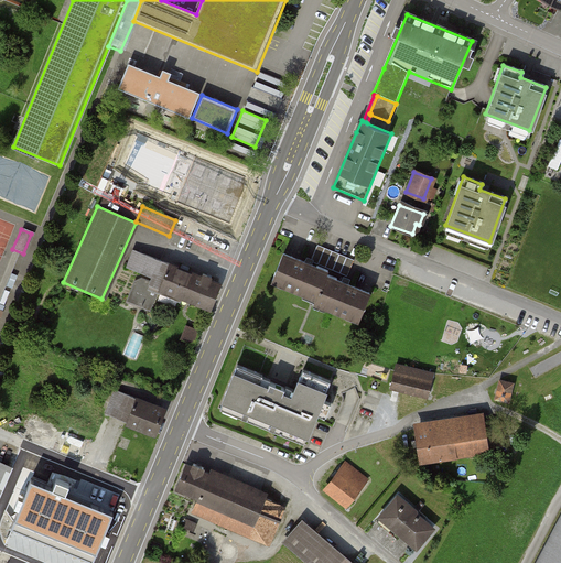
[(351,262),(314,248),(308,262),(345,277),(351,262)]
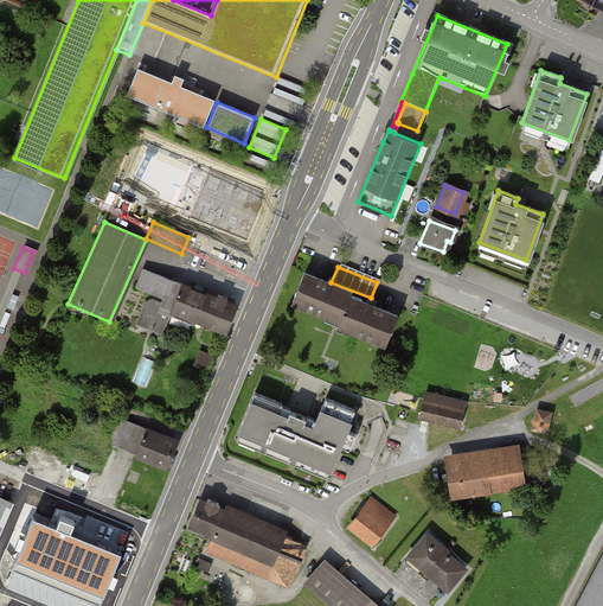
[(192,320),(223,332),(233,306),(223,303),(224,299),(216,295),(215,299),(141,270),(135,287),(162,298),(160,304),(149,300),(145,303),(135,326),(154,333),(162,313),(191,324),(192,320)]
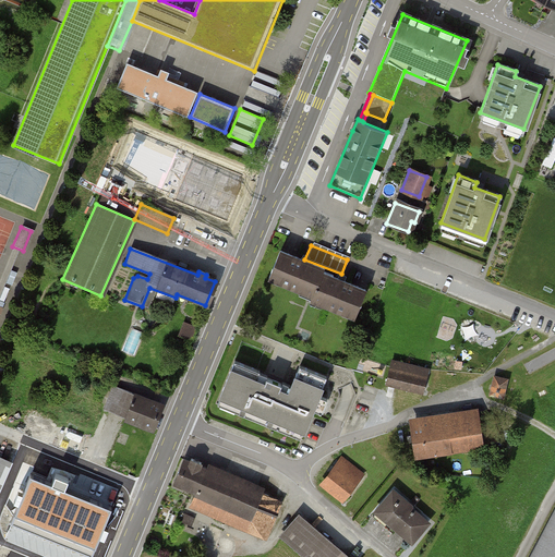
[(279,250),(267,278),(311,297),(321,271),(322,268),(279,250)]
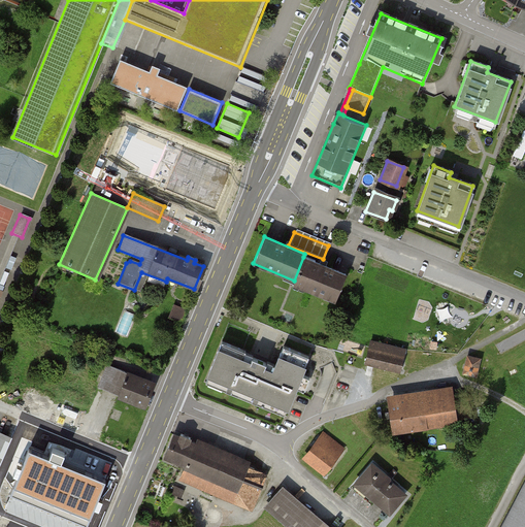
[(343,273),(303,257),(294,281),(292,284),(333,301),(343,273)]
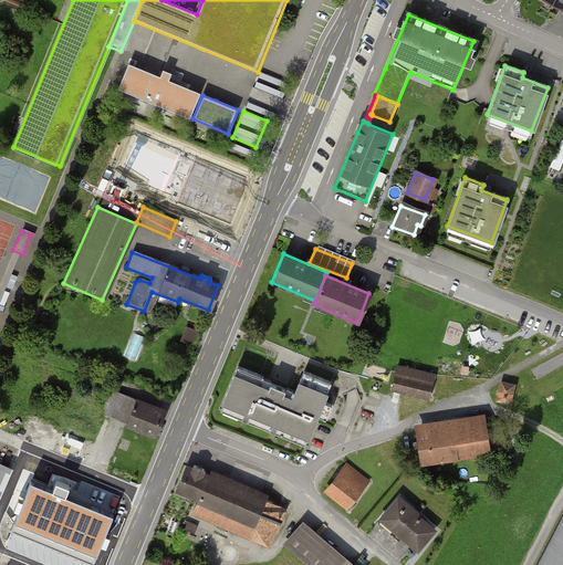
[(185,326),(180,339),(193,344),(197,331),(185,326)]
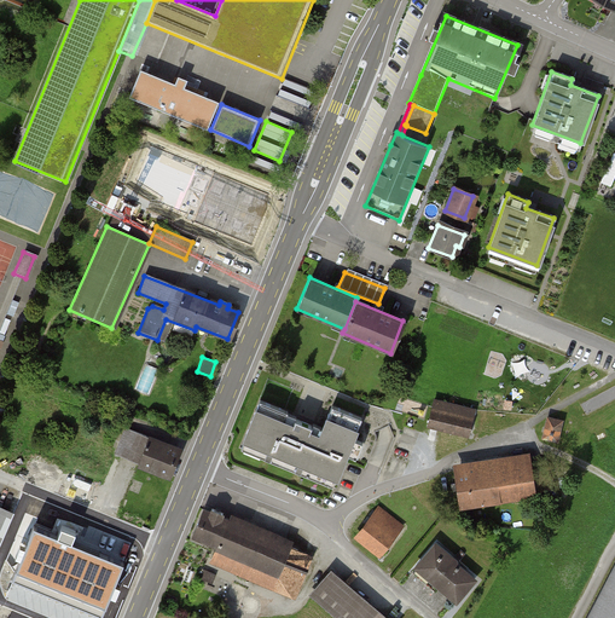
[(285,413),(257,402),(242,440),(265,450),(261,458),(267,461),(271,452),(296,462),(293,472),(297,474),(301,466),(335,479),(359,419),(329,406),(314,442),(305,438),(309,427),(293,420),(288,432),(278,428),(285,413)]
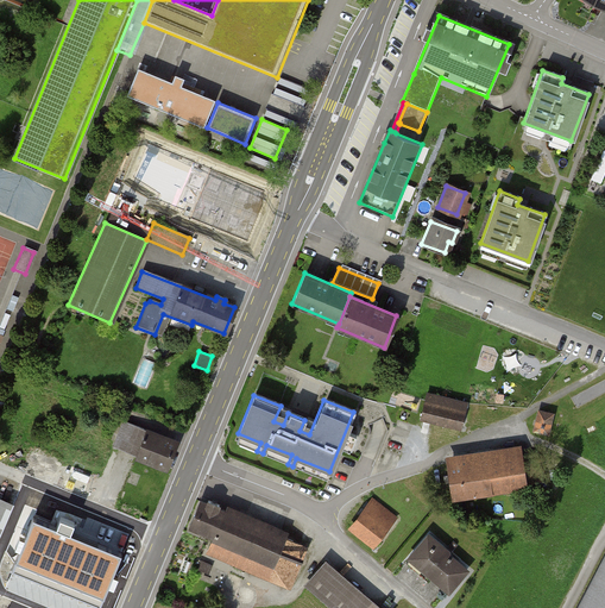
[(424,395),(418,419),(459,428),(465,405),(424,395)]
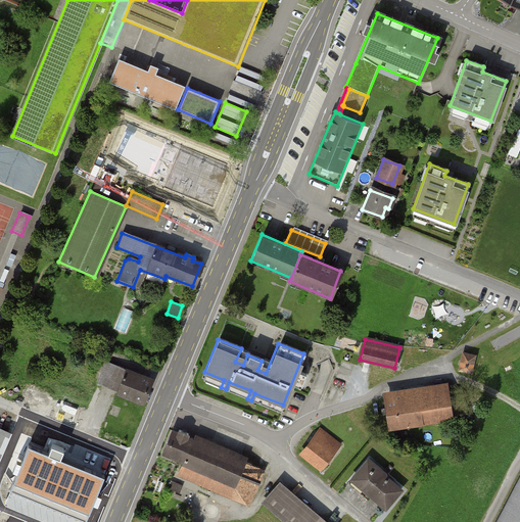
[(473,357),(461,353),(457,370),(469,373),(473,357)]
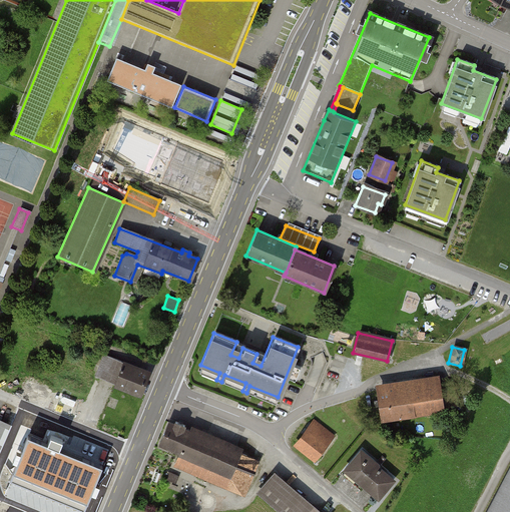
[(94,377),(138,394),(146,373),(102,356),(94,377)]
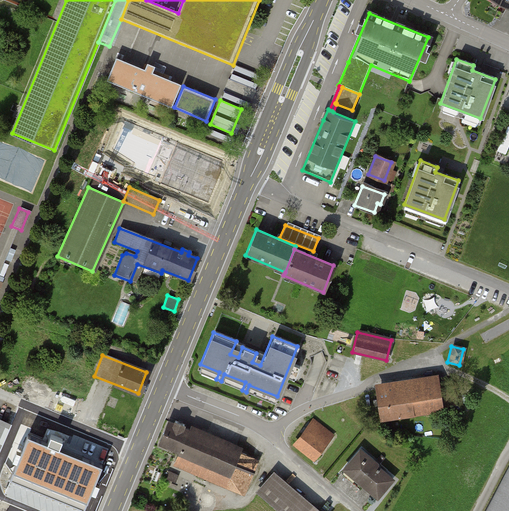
[(376,393),(380,417),(438,409),(434,384),(376,393)]
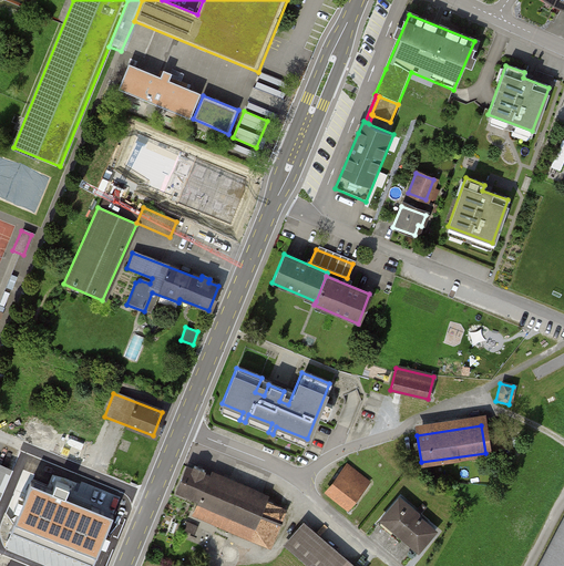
[(0,492),(9,471),(0,466),(0,492)]
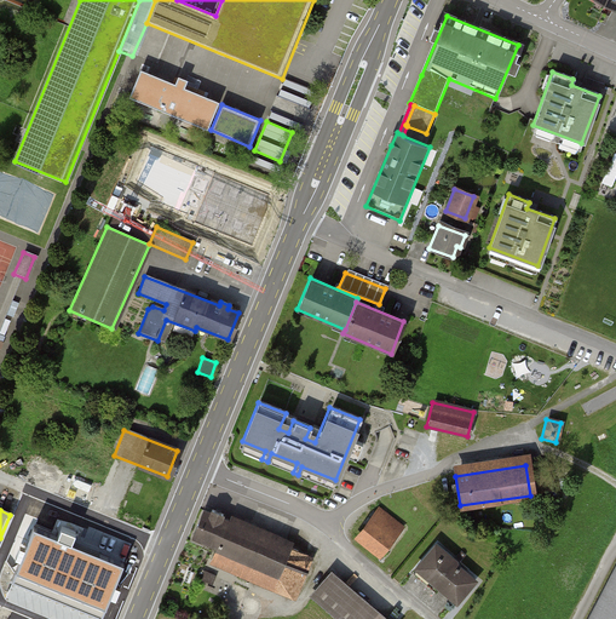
[(201,513),(190,537),(214,548),(208,562),(237,574),(236,578),(247,583),(248,579),(271,589),(278,572),(286,575),(297,551),(219,520),(220,515),(209,511),(208,515),(201,513)]
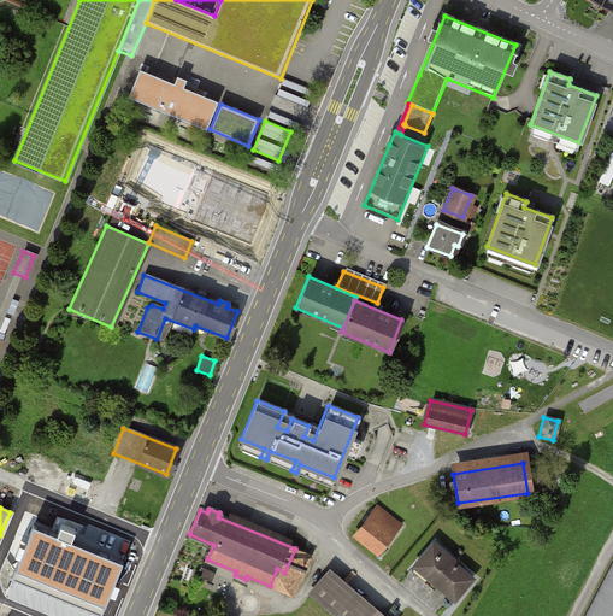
[(375,509),(354,534),(377,553),(398,527),(375,509)]
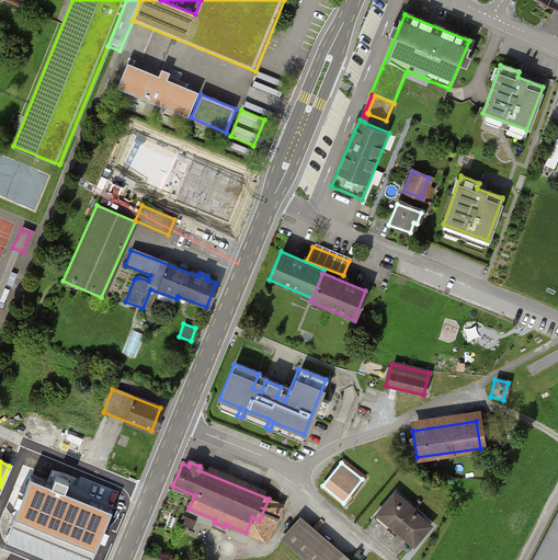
[(48,484),(27,476),(20,494),(15,492),(11,503),(16,505),(9,524),(90,557),(97,538),(102,540),(105,532),(101,529),(109,510),(63,491),(67,481),(53,476),(48,484)]
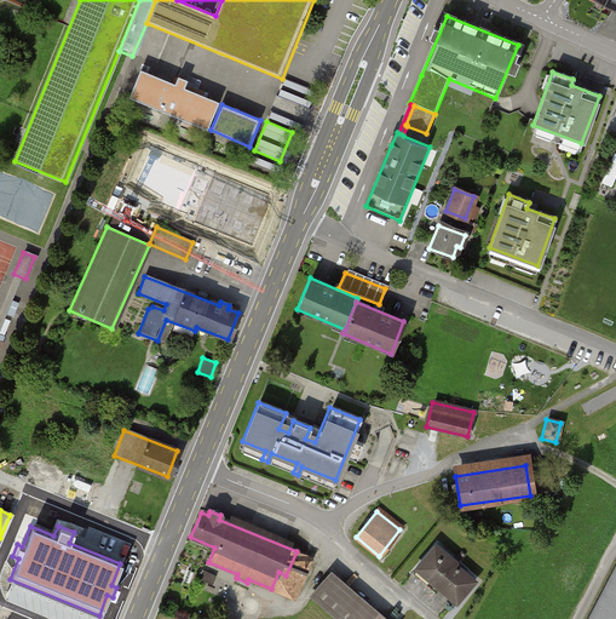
[(436,545),(415,568),(454,602),(475,579),(436,545)]
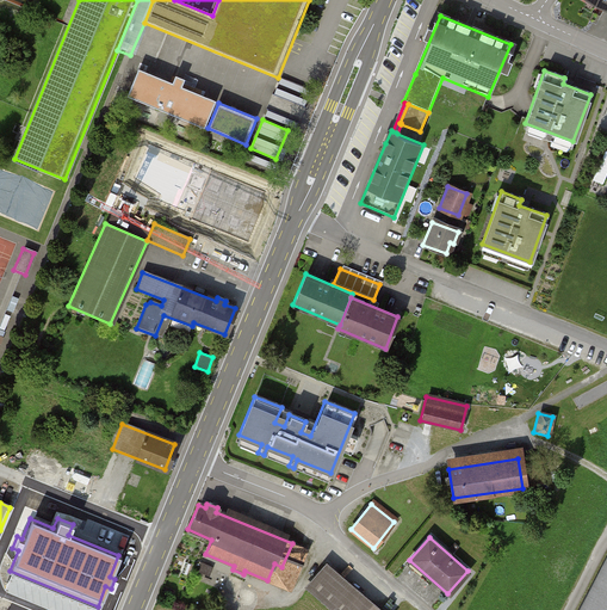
[(606,609),(606,554),(577,609),(606,609)]
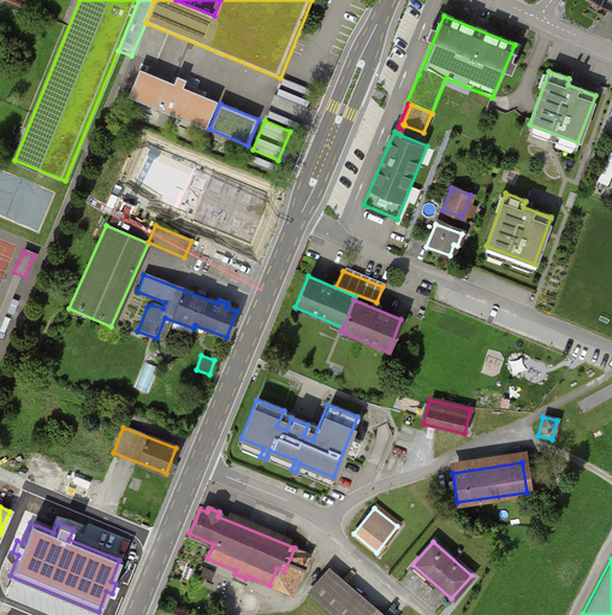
[(375,614),(325,573),(309,591),(337,614),(375,614)]
